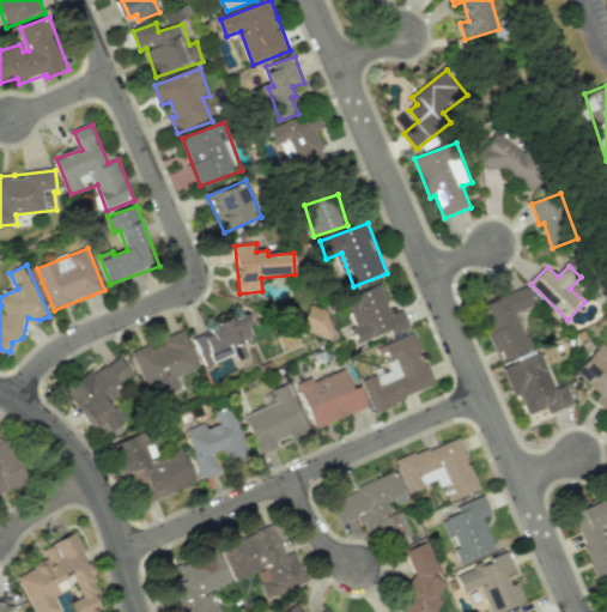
[(412,329),(405,310),(394,315),(383,285),(347,297),(357,327),(353,328),(358,345),(394,332),(395,335),(412,329)]
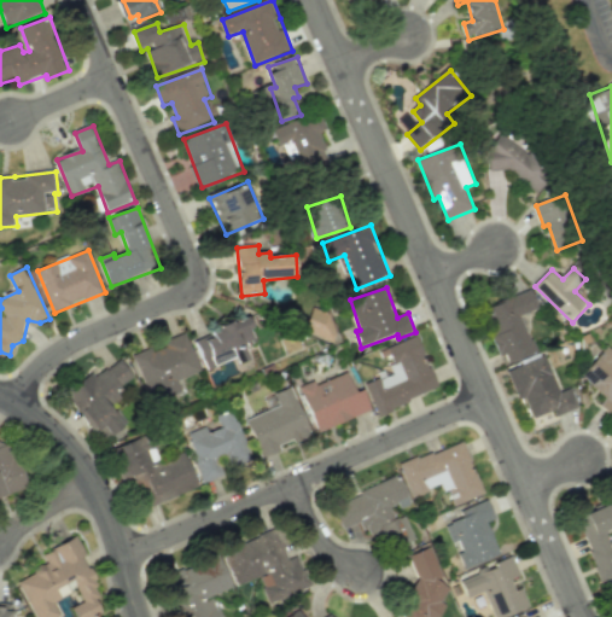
[(538,354),(525,315),(540,310),(534,291),(484,308),(502,358),(507,356),(510,364),(538,354)]
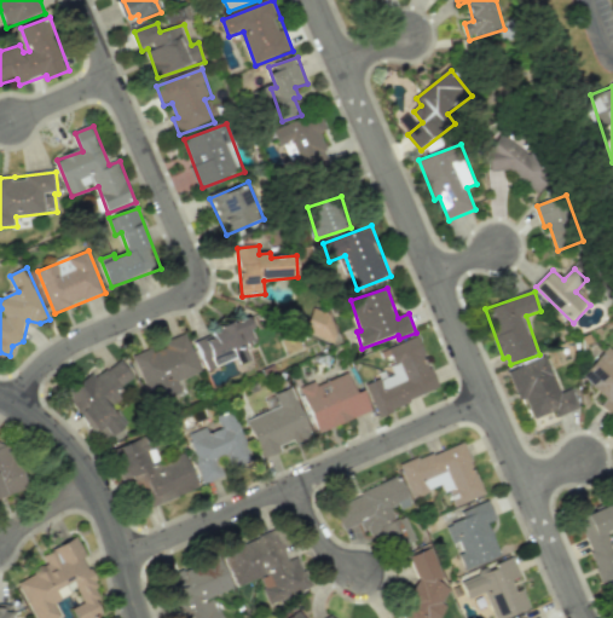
[(329,341),(340,318),(316,307),(306,331),(329,341)]
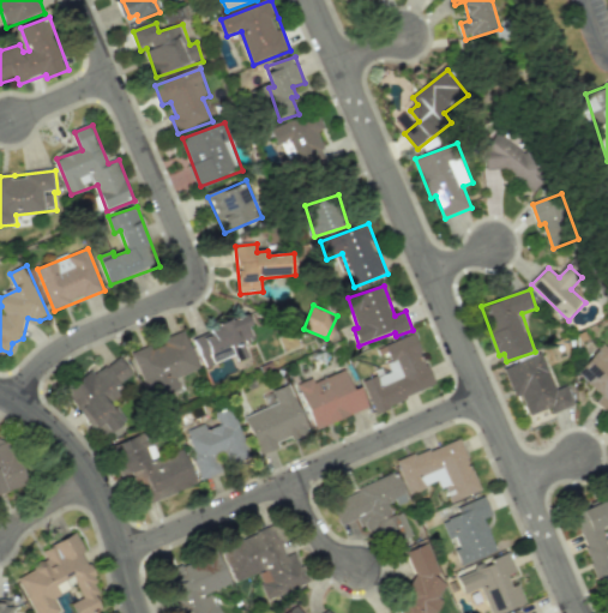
[(252,358),(246,344),(257,340),(246,314),(194,336),(208,368),(239,356),(241,362),(252,358)]
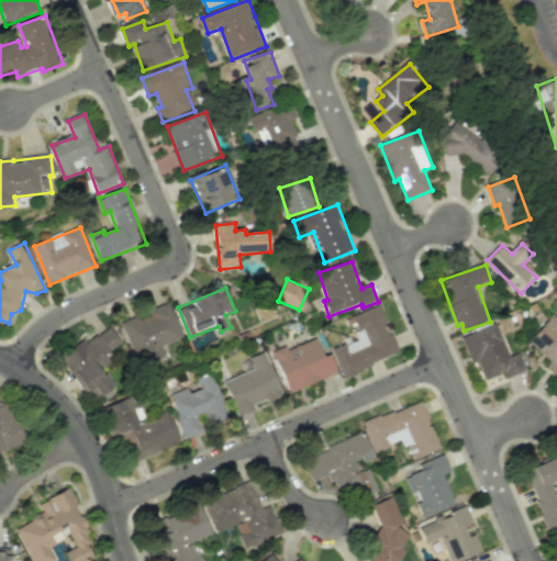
[(123,324),(142,368),(166,358),(162,348),(185,338),(170,304),(123,324)]
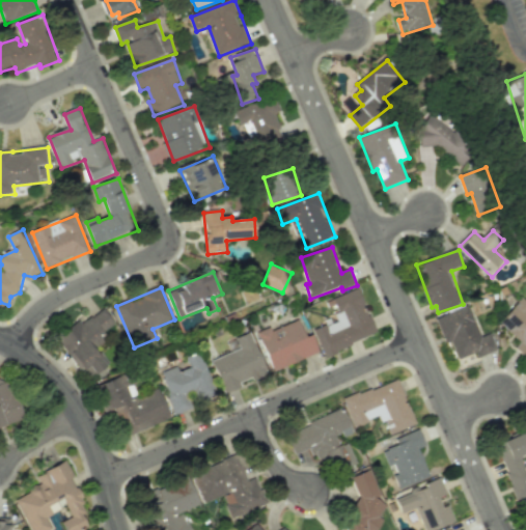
[(325,355),(378,337),(362,290),(333,300),(340,321),(316,330),(325,355)]
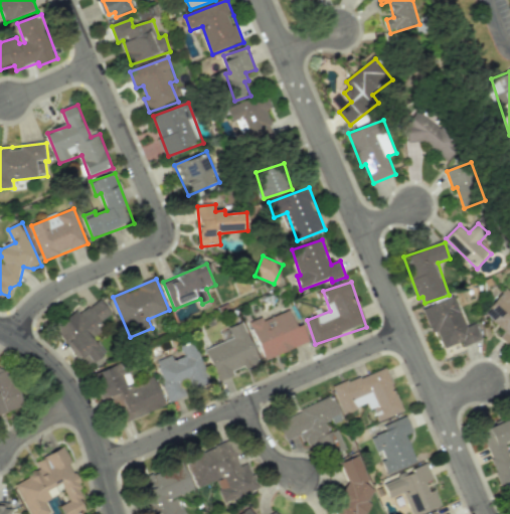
[(502,338),(509,344),(509,290),(507,289),(487,315),(507,332),(502,338)]
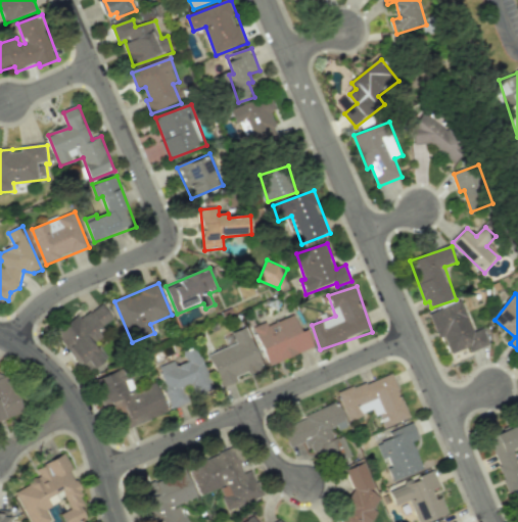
[(476,332),(464,301),(431,315),(441,339),(446,337),(454,354),(471,347),(473,353),(492,345),(485,328),(476,332)]
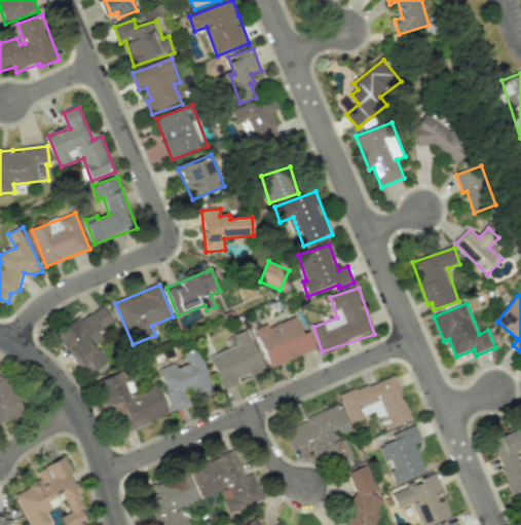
[(107,364),(96,346),(108,338),(103,330),(115,322),(105,305),(61,334),(88,376),(107,364)]
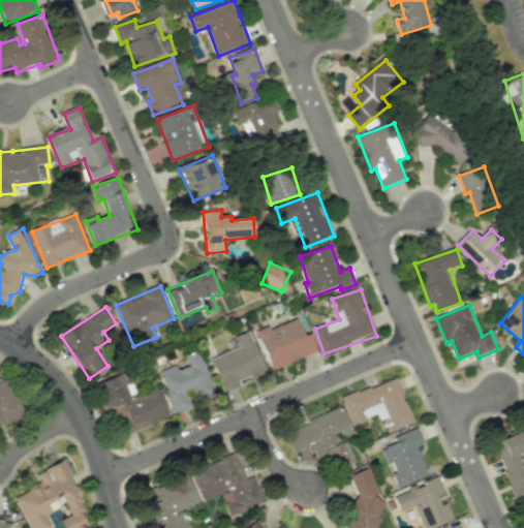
[(272,370),(319,353),(312,333),(305,336),(300,319),(272,329),(271,327),(258,331),(272,370)]
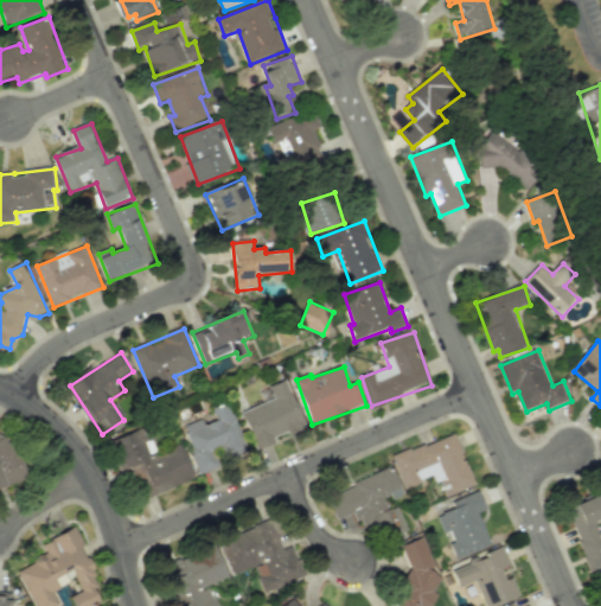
[(307,428),(288,380),(270,387),(276,400),(243,413),(259,451),(279,444),(276,438),(291,432),(292,434),(307,428)]
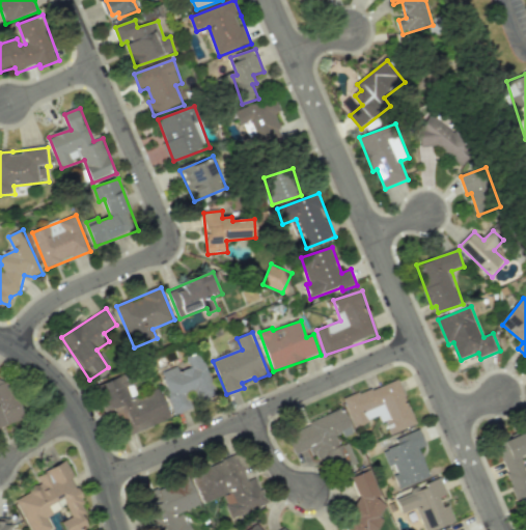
[(219,394),(201,353),(187,358),(191,367),(182,370),(181,366),(161,374),(178,415),(194,409),(189,394),(197,391),(201,401),(219,394)]
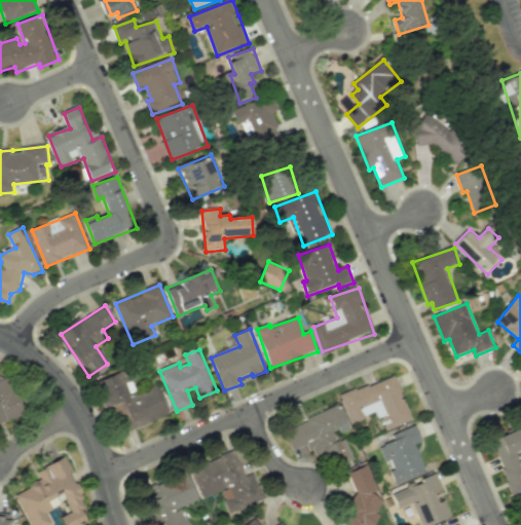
[(171,416),(159,385),(140,392),(131,369),(96,382),(106,409),(116,406),(126,433),(171,416)]
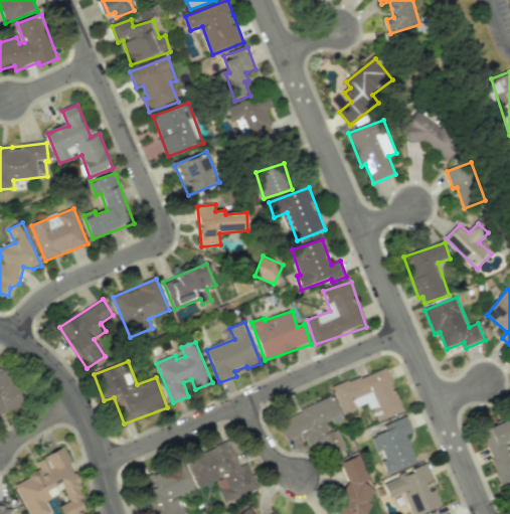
[(0,413),(2,414),(23,407),(24,404),(13,373),(0,367),(0,413)]
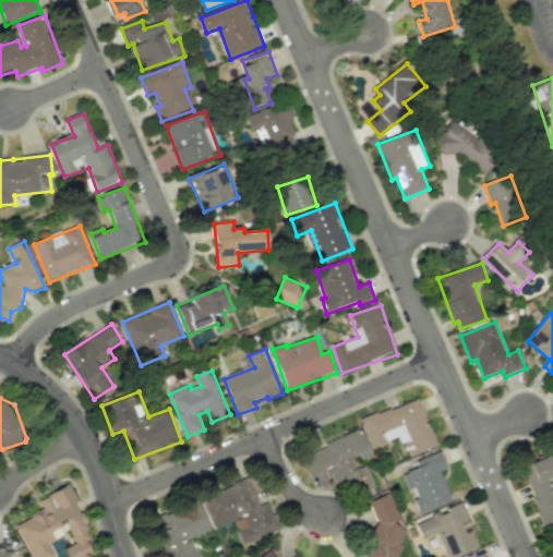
[(440,447),(420,398),(363,421),(375,449),(404,438),(411,458),(440,447)]
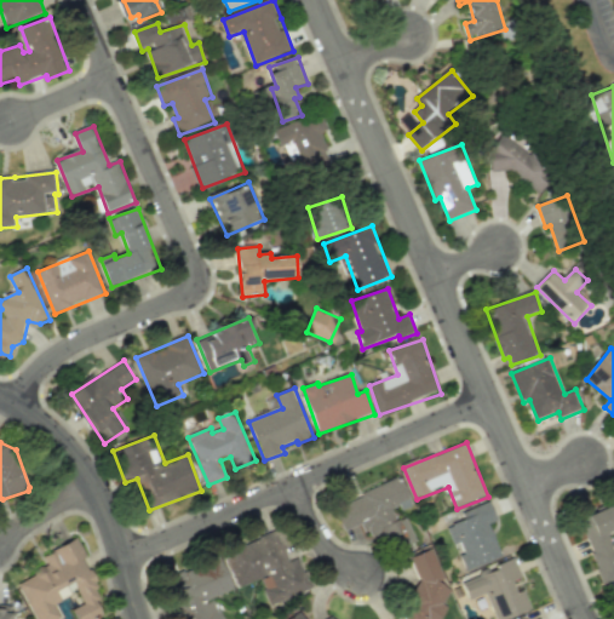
[(422,548),(409,517),(399,522),(395,510),(402,506),(405,511),(414,506),(403,479),(336,505),(346,532),(366,525),(372,540),(390,534),(399,556),(422,548)]
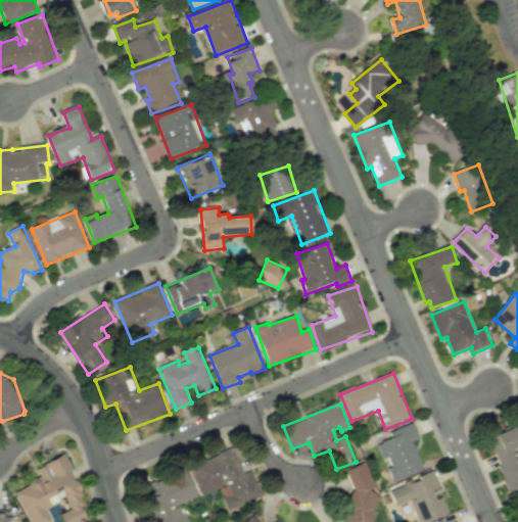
[(415,442),(421,440),(415,423),(392,431),(394,438),(380,443),(393,481),(425,471),(415,442)]
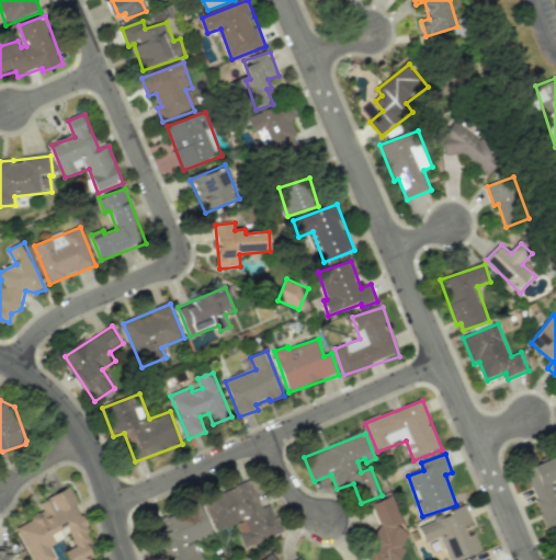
[(547,527),(555,524),(555,491),(552,482),(555,481),(555,457),(525,470),(547,527)]
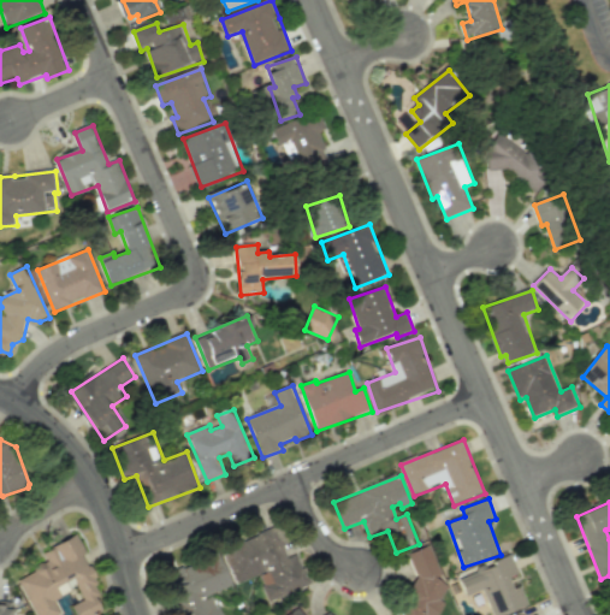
[(225,550),(240,585),(260,577),(271,602),(313,586),(300,555),(291,557),(280,528),(225,550)]
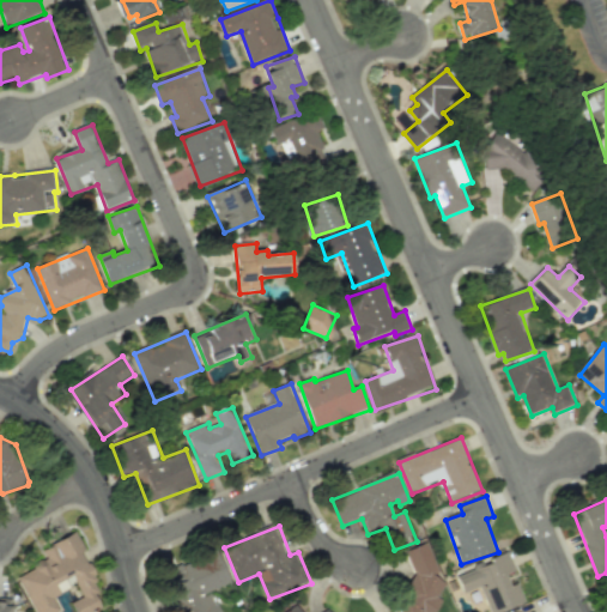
[(20,576),(37,611),(61,611),(55,598),(71,591),(66,581),(74,576),(85,598),(73,604),(77,611),(97,611),(104,609),(97,594),(104,591),(77,533),(44,550),(50,562),(20,576)]
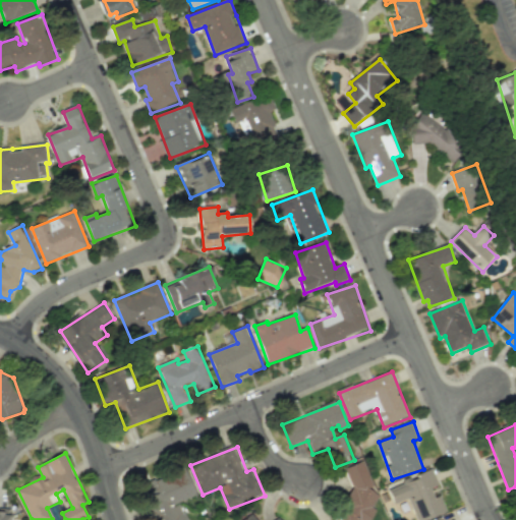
[(371,519),(379,517),(374,502),(379,501),(375,487),(375,486),(365,461),(347,468),(355,492),(336,499),(344,519),(371,519)]
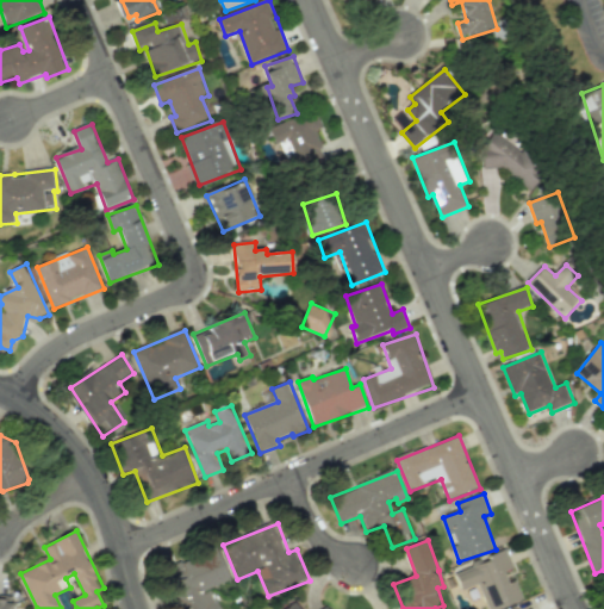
[(220,608),(213,589),(231,582),(220,551),(168,570),(181,608),(220,608)]
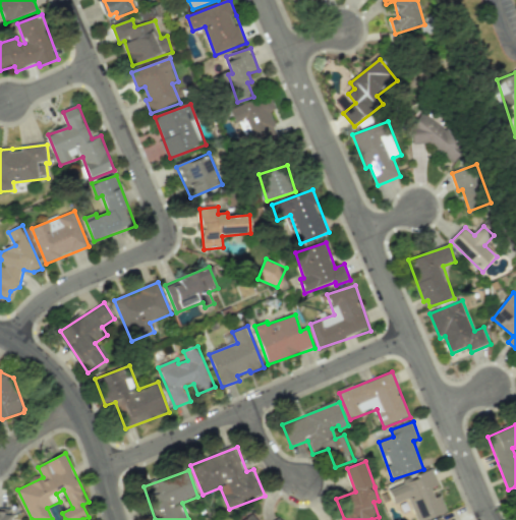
[(428,519),(449,512),(442,496),(436,499),(432,488),(440,485),(435,471),(390,488),(396,505),(410,499),(418,519),(428,519)]
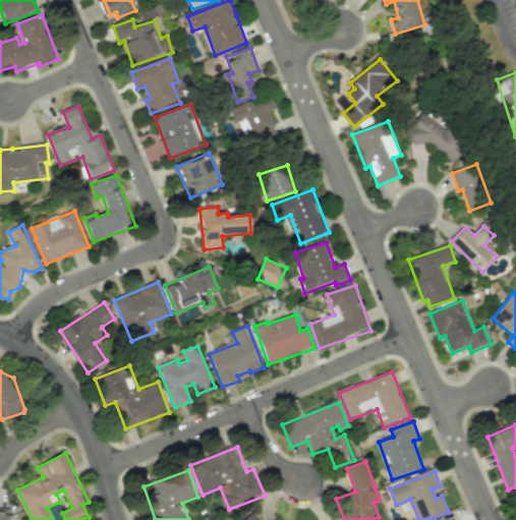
[(10,519),(11,510),(0,509),(0,519),(10,519)]
